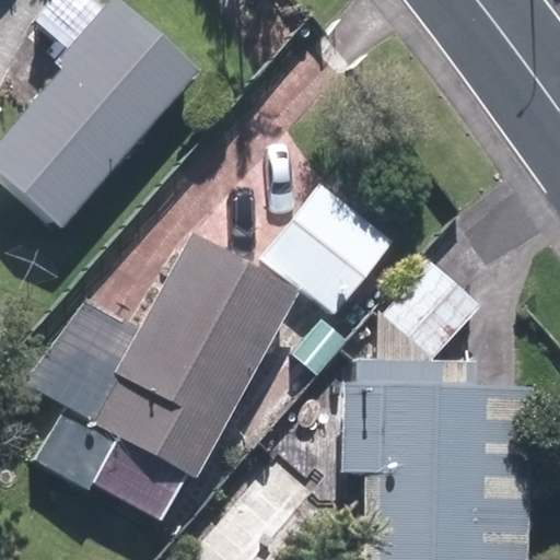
[(0,147),(0,181),(60,233),(198,77),(113,2),(102,13),(86,0),(56,0),(34,26),(66,55),(56,66),(65,74),(0,147)]
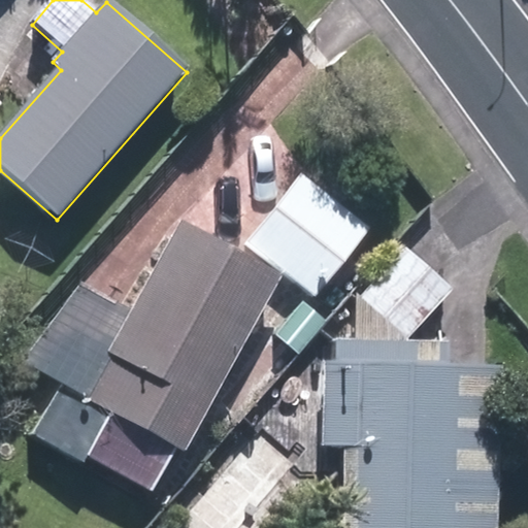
[(249,245),(314,298),(369,228),(302,176),(249,245)]
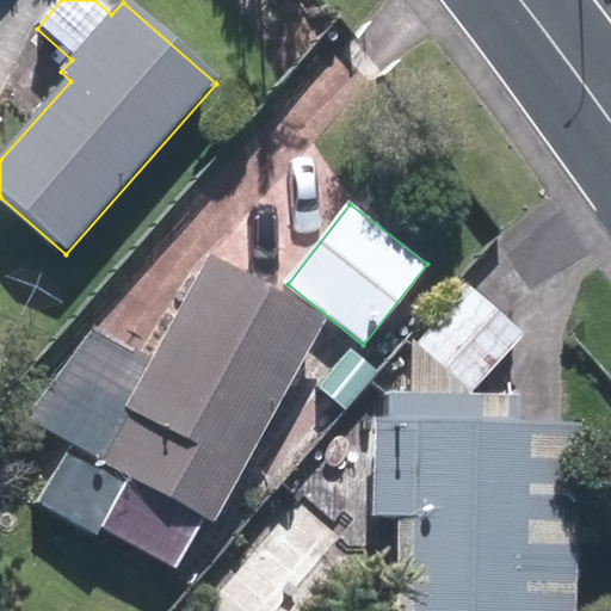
[(91,479),(62,530),(176,588),(325,323),(211,260),(150,370),(84,333),(0,429),(91,479)]
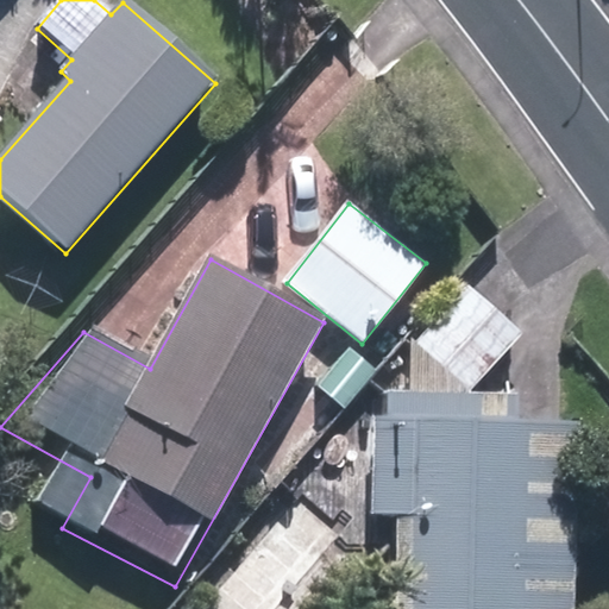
[(414,351),(463,395),(520,333),(469,288),(414,351)]
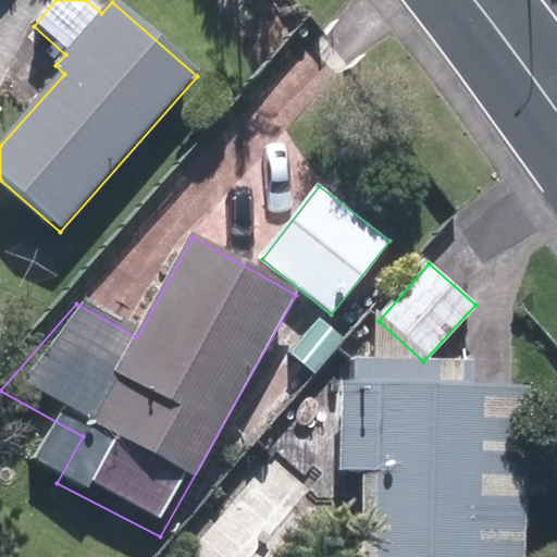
[(292,356),(308,369),(336,334),(320,321),(292,356)]
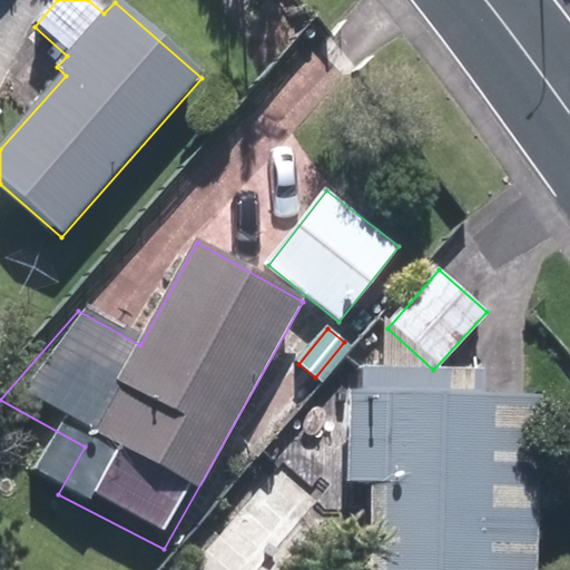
[(382,569),(536,569),(539,395),(473,394),(473,375),(363,374),(363,396),(341,396),(338,485),(384,487),(382,569)]
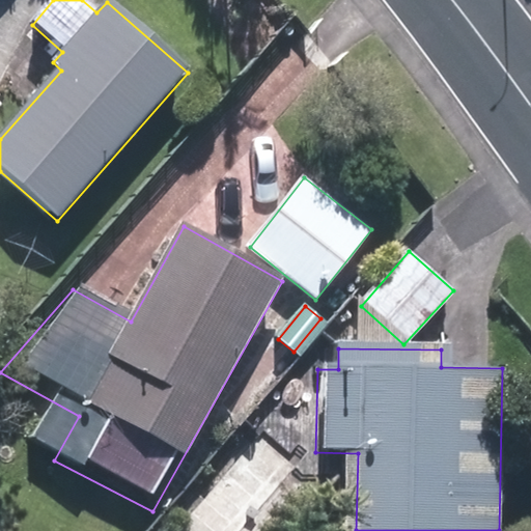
[(252,431),(188,504),(218,530),(239,530),(295,469),(252,431)]
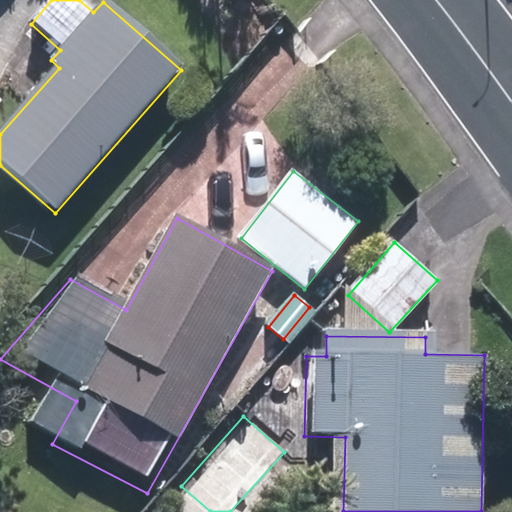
All buildings are outlined.
